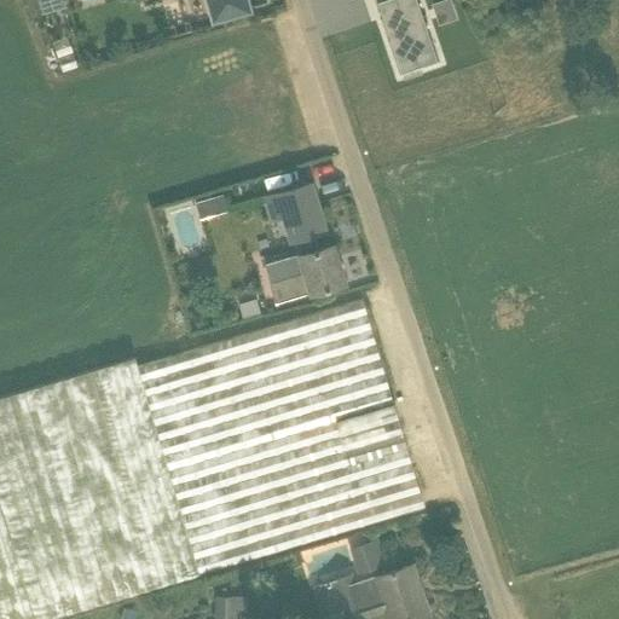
[(207,0),(213,18),(250,7),(248,0),(207,0)]
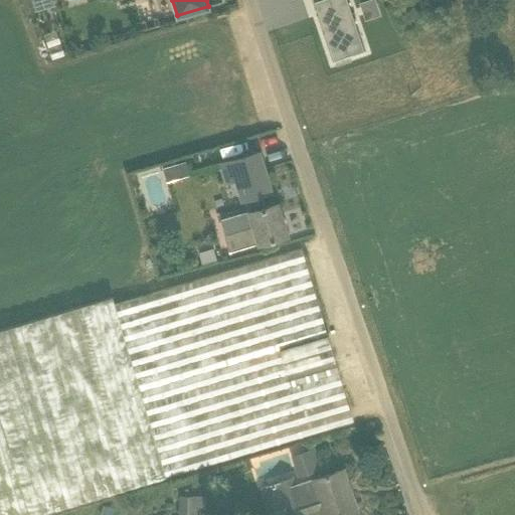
[(346,0),(316,0),(313,1),(334,62),(365,51),(346,0)]
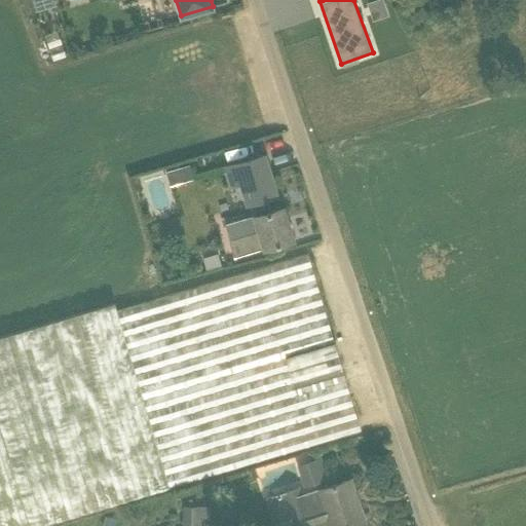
[(374,0),(367,2),(373,21),(388,15),(383,0),(374,0)]
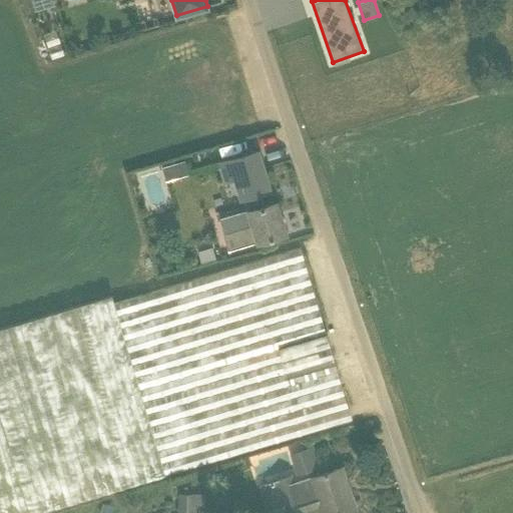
[(216,160),(223,180),(232,178),(239,201),(273,190),(258,147),(216,160)]
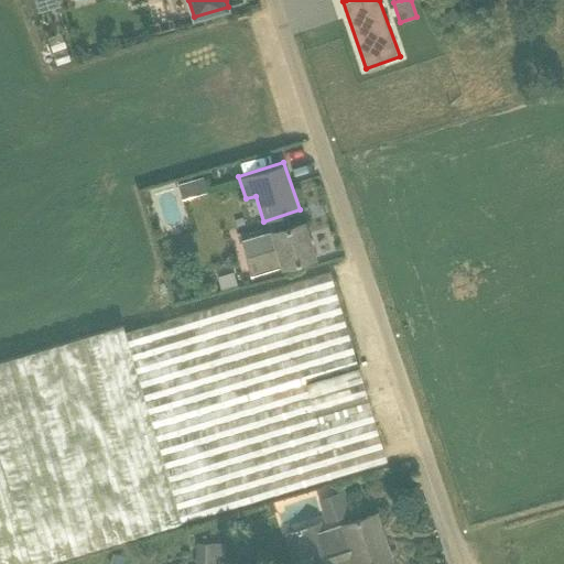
[(182,196),(205,191),(202,176),(177,182),(182,196)]
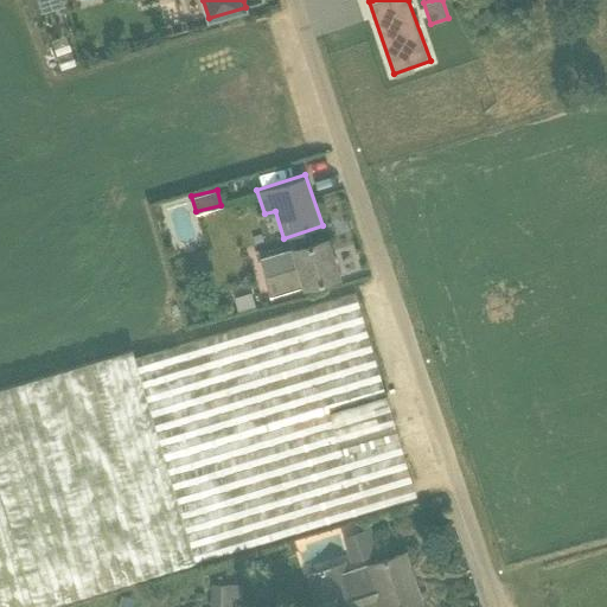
[(264,276),(270,296),(304,286),(305,287),(338,278),(326,238),(260,257),(264,276)]
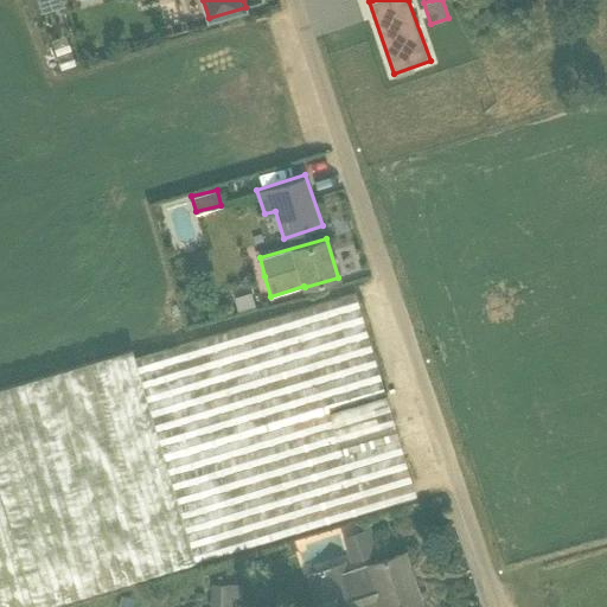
[(0,606),(40,606),(416,497),(355,292),(135,357),(134,350),(0,389),(0,606)]
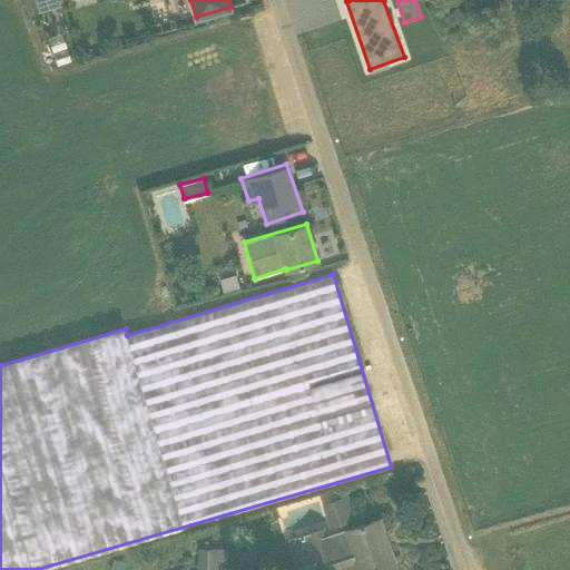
[(236,274),(219,279),(223,293),(241,288),(236,274)]
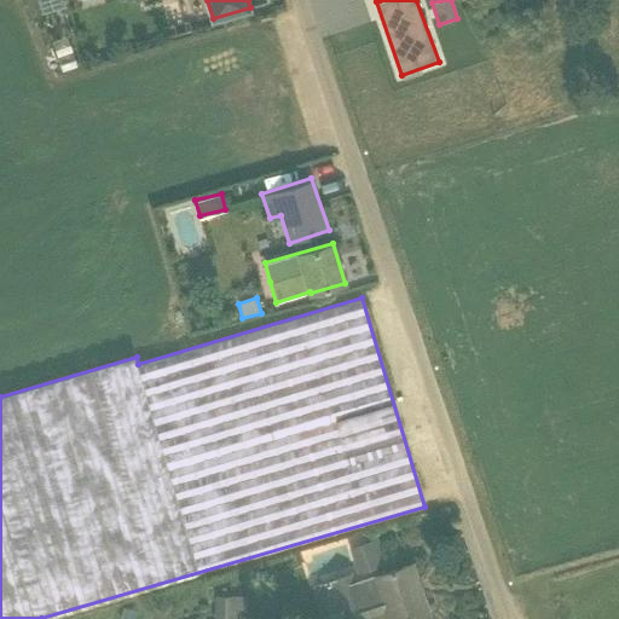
[(368,542),(376,567),(386,565),(379,538),(368,542)]
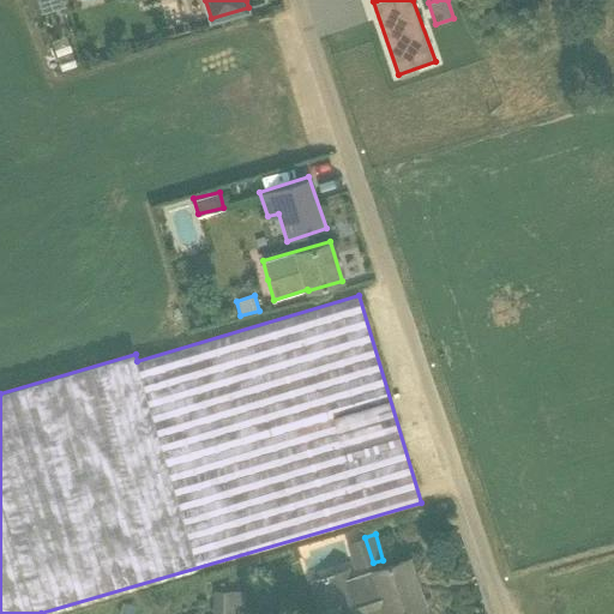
[(415,613),(426,611),(409,559),(351,578),(349,569),(330,575),(307,582),(319,613),(341,605),(342,609),(350,606),(353,613),(415,613)]
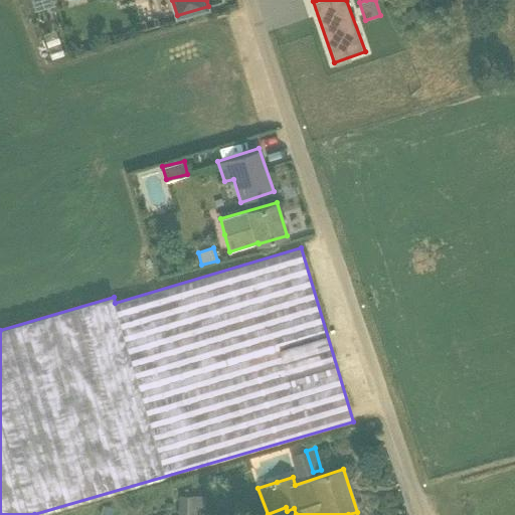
[(197,514),(197,495),(178,495),(178,514),(197,514)]
